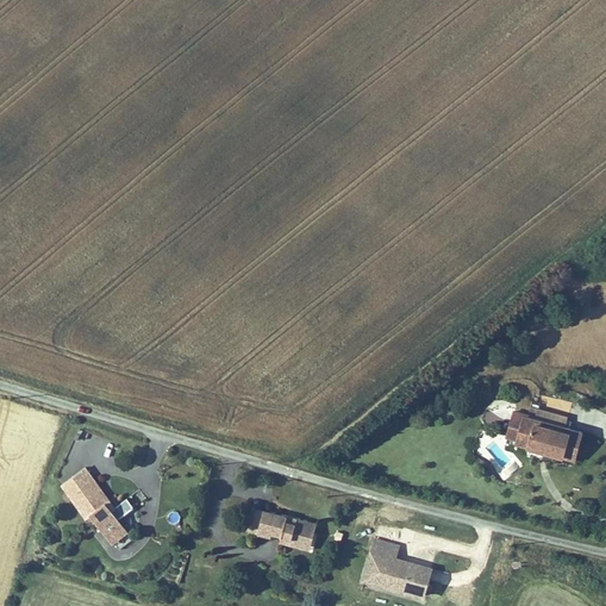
[(563,416),(528,406),(525,416),(561,425),(563,416)]
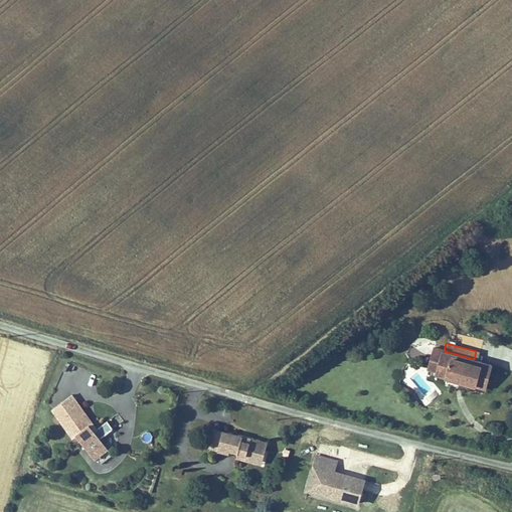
[(485,389),(492,364),(474,359),(444,351),(435,348),(429,370),(438,372),(437,375),(485,389)]
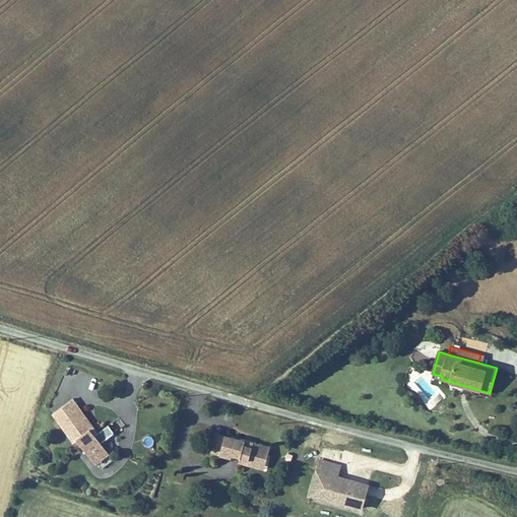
[(91,428),(71,400),(53,414),(73,442),(77,440),(94,463),(108,453),(101,444),(114,434),(108,426),(97,435),(94,436),(89,430),(91,428)]
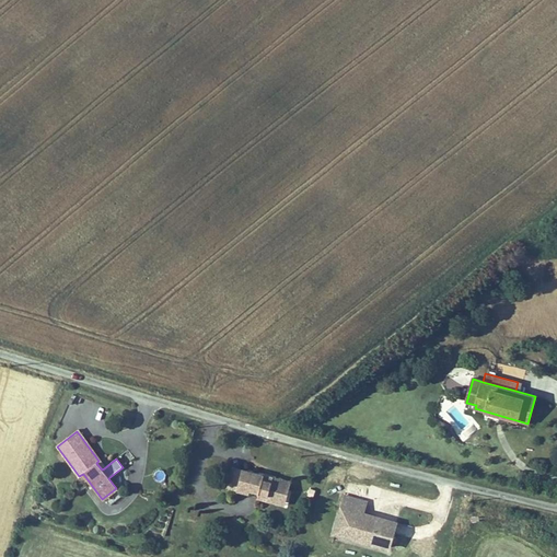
[(235,491),(240,471),(230,468),(225,489),(235,491)]
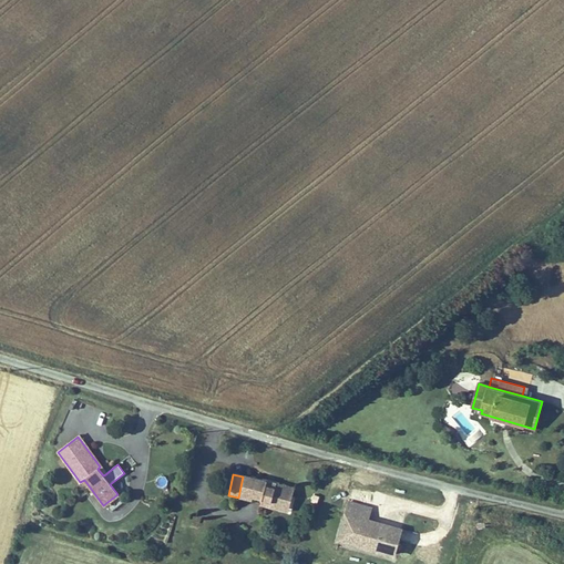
[(290,498),(293,488),(274,483),(273,488),(264,485),(265,481),(244,475),(243,477),(238,498),(250,501),(250,498),(260,500),(258,505),(268,508),(269,502),(283,505),(285,496),(290,498)]
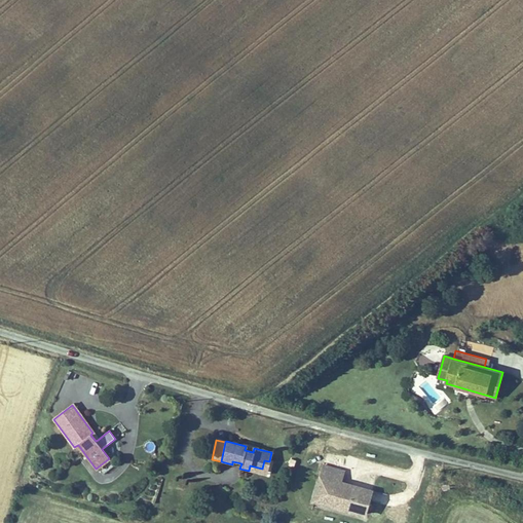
[(265,475),(269,461),(264,460),(262,469),(250,465),(249,471),(265,475)]
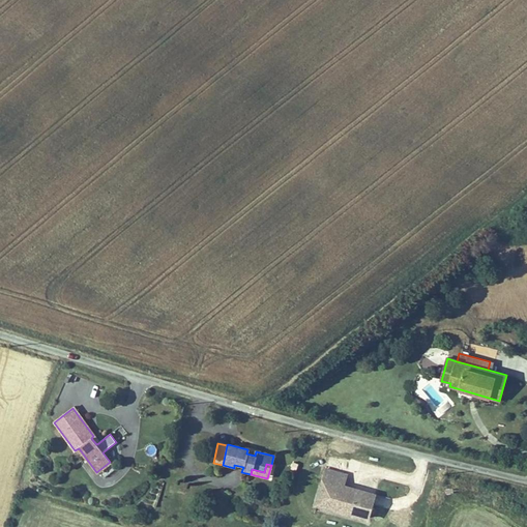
[(343,486),(346,475),(325,469),(323,480),(343,486)]
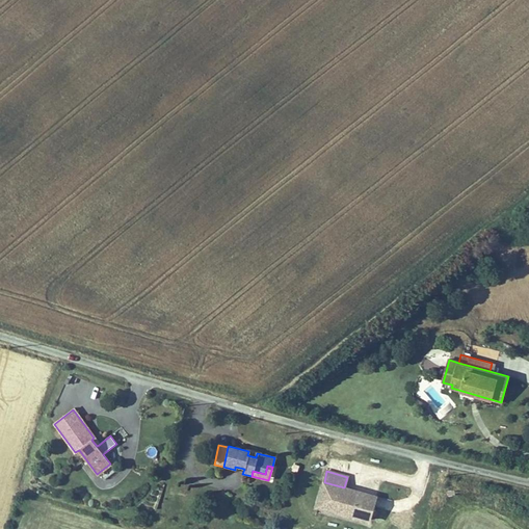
[(376,496),(354,491),(354,493),(345,491),(345,487),(344,487),(324,482),(317,506),(339,512),(340,508),(349,511),(352,501),(360,503),(359,504),(373,508),(376,496)]
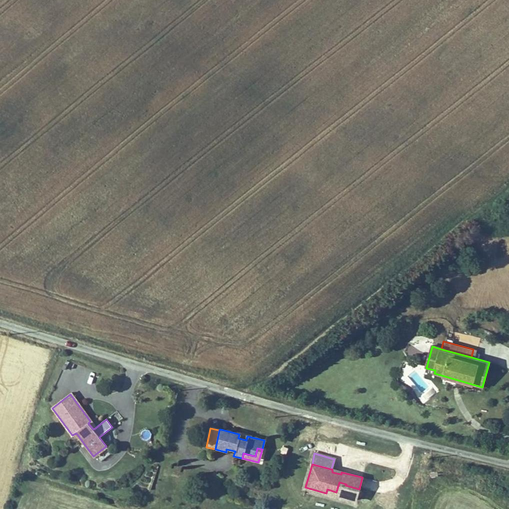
[(355,501),(359,489),(345,485),(346,484),(339,482),(336,492),(327,489),(326,493),(355,501)]
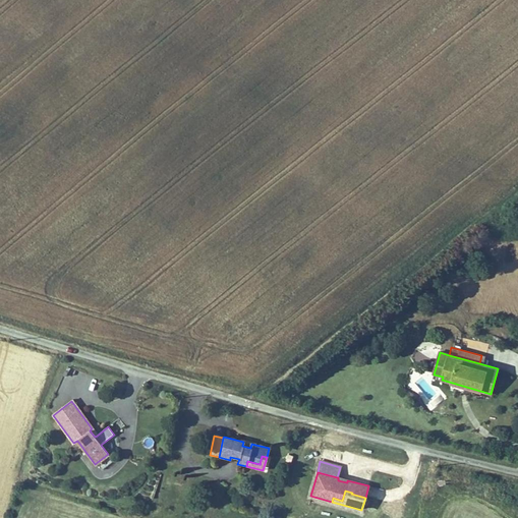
All buildings are outlined.
